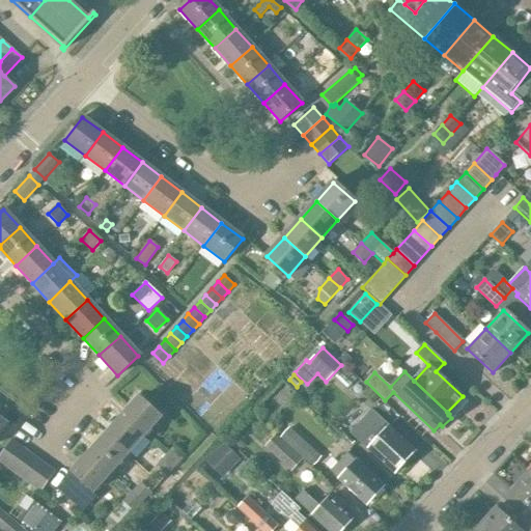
[(121,417),(142,436),(160,417),(139,398),(121,417)]
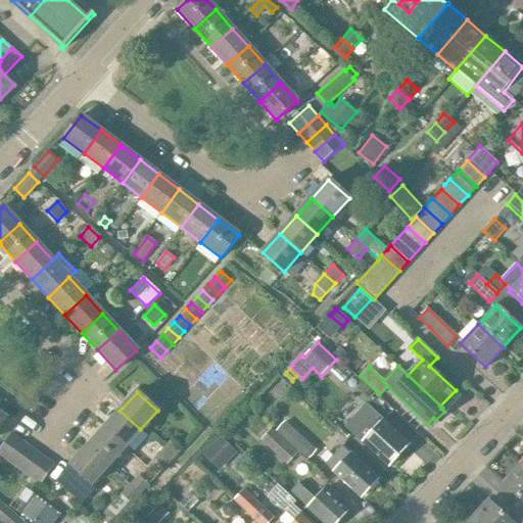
[(124,447),(140,429),(120,411),(103,429),(124,447)]
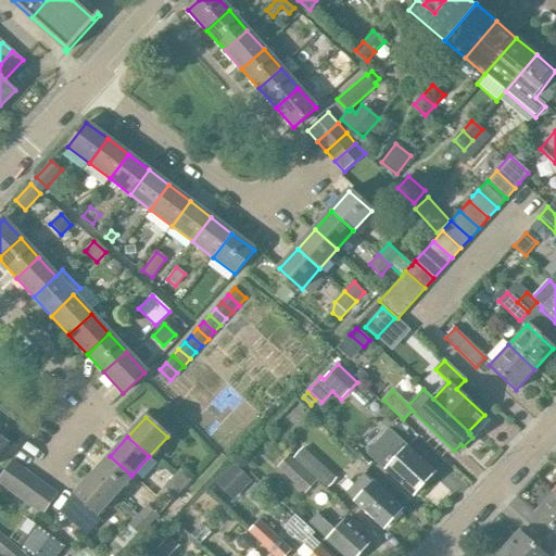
[(436,471),(407,445),(386,469),(413,495),(436,471)]
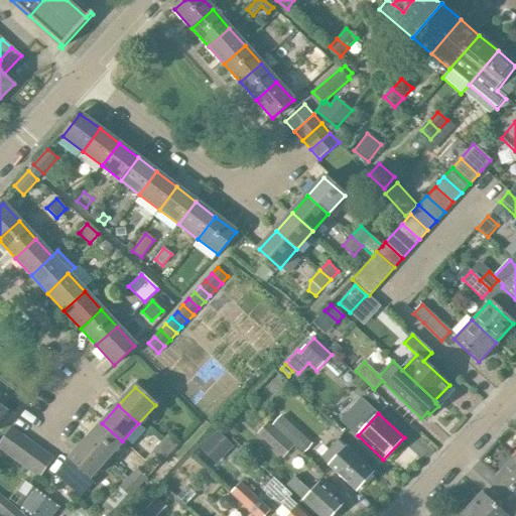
[(281,415),(272,424),(303,454),(312,443),(281,415)]
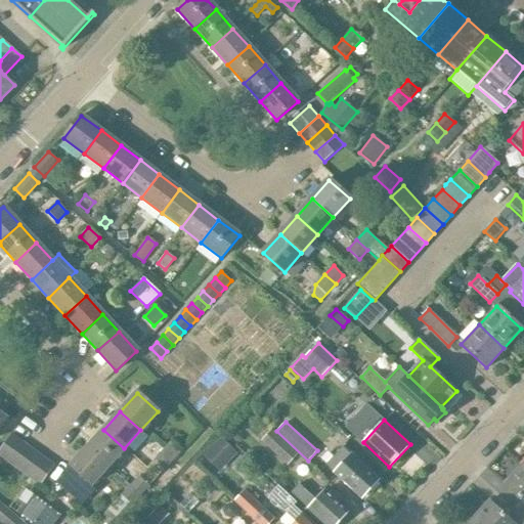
[(272,429),(260,442),(288,466),(299,453),(272,429)]
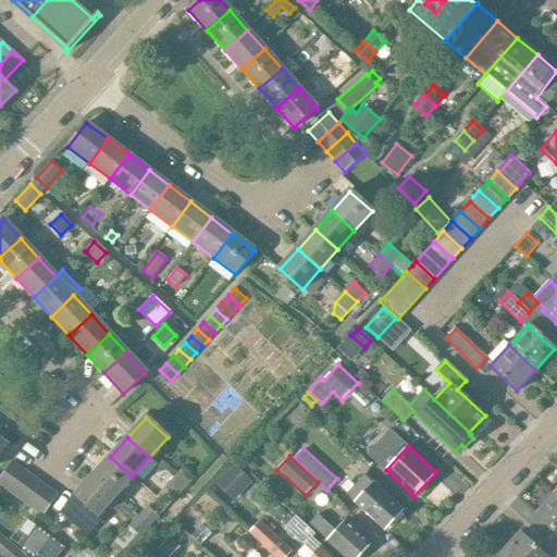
[(114,495),(132,477),(110,457),(93,475),(114,495)]
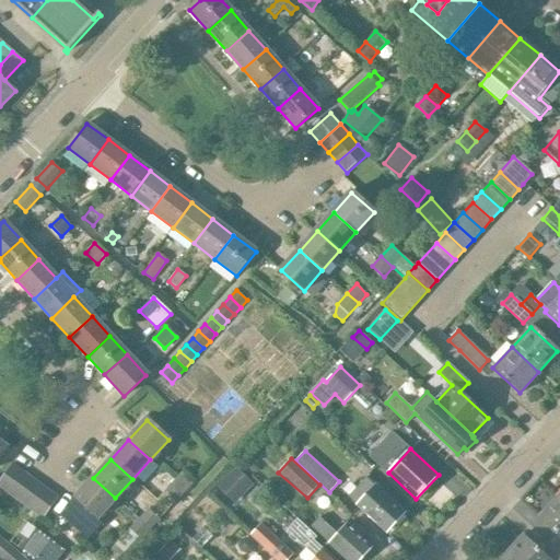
[(0,488),(7,493),(23,471),(12,463),(0,478),(0,488)]
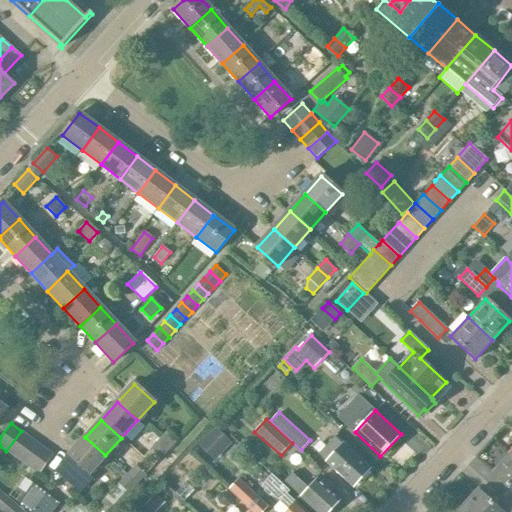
[(216,428),(207,436),(223,452),(231,443),(216,428)]
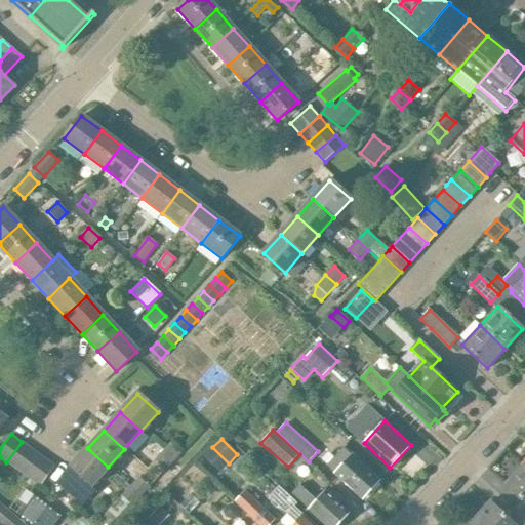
[(172,440),(163,450),(174,460),(184,450),(172,440)]
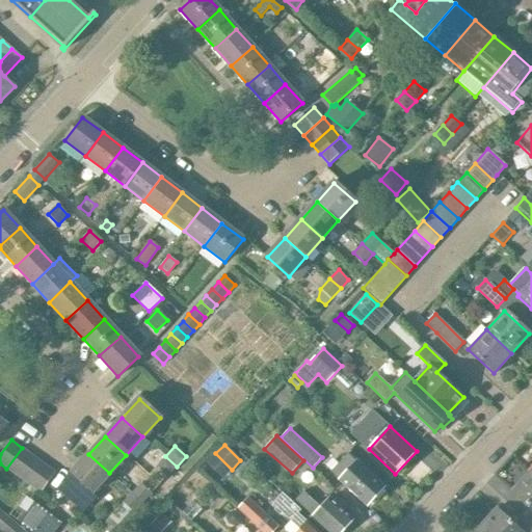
[(6,469),(18,477),(32,456),(22,448),(6,469)]
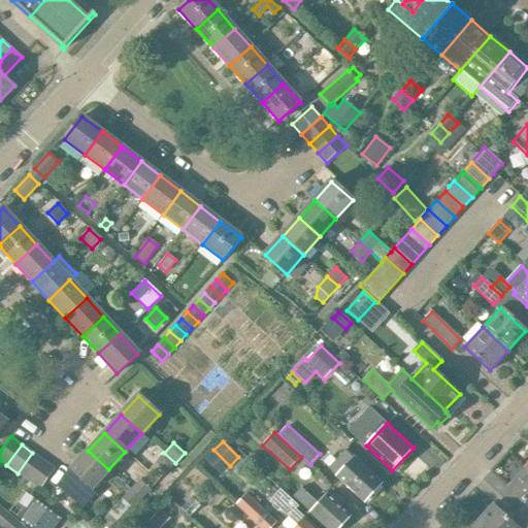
[(382,482),(344,448),(327,467),(364,501),(382,482)]
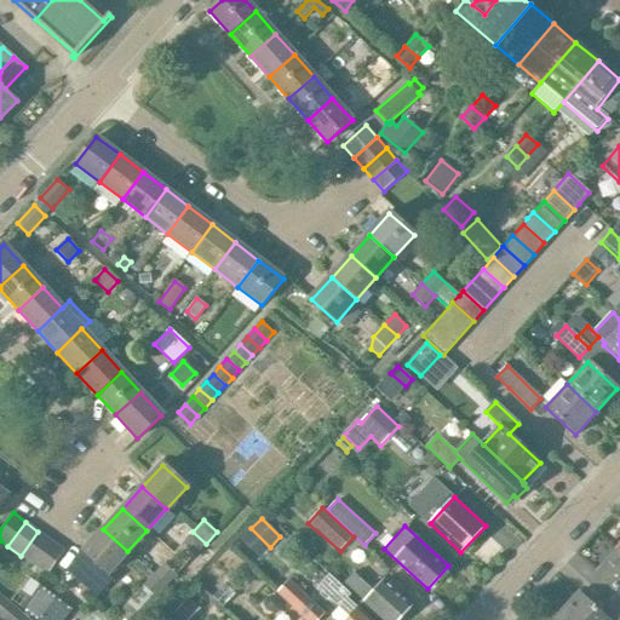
[(127,551),(103,529),(82,552),(107,574),(127,551)]
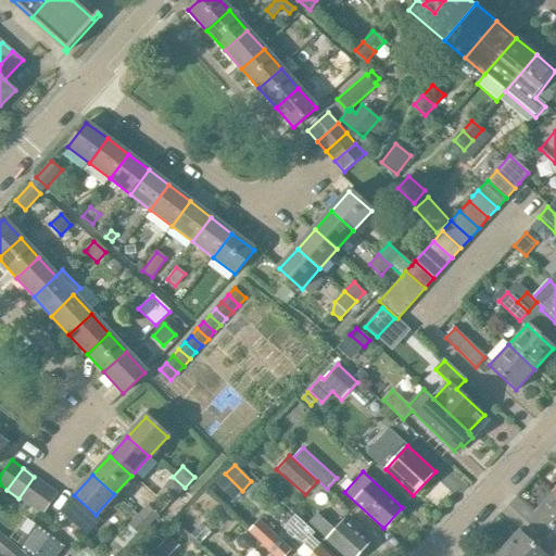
[(19,498),(29,506),(46,484),(34,477),(19,498)]
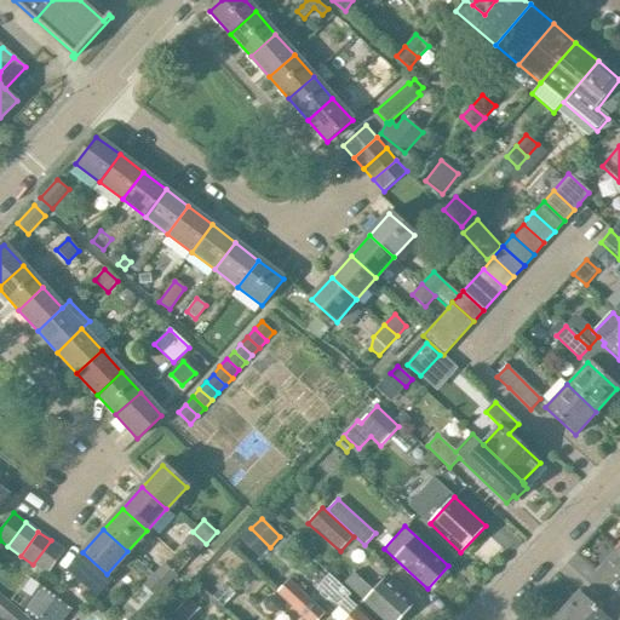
[(206,544),(193,532),(183,543),(195,555),(206,544)]
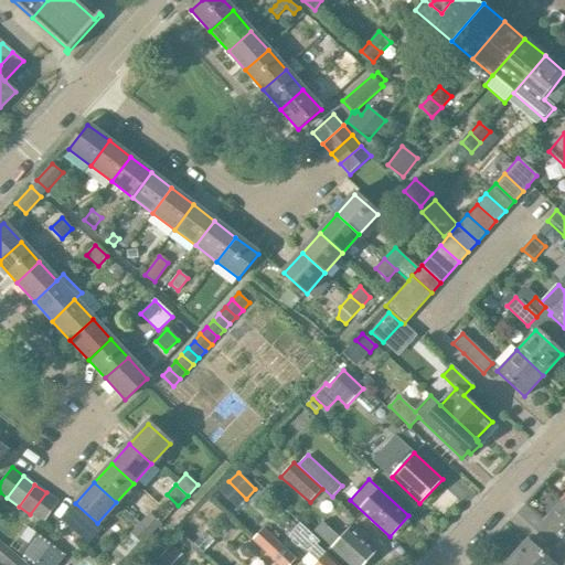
[(57,501),(46,492),(30,514),(42,523),(57,501)]
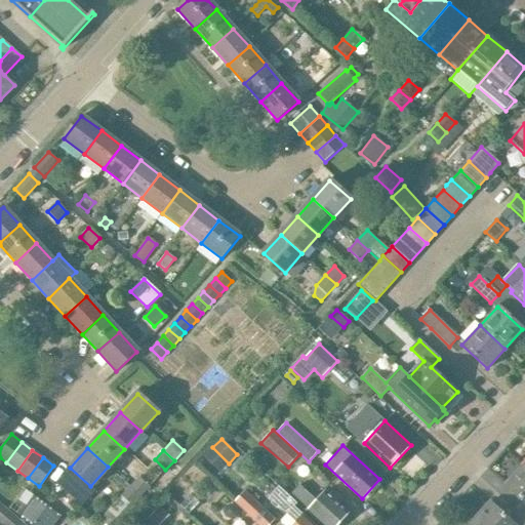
[(524,469),(523,467),(506,485),(522,501),(514,510),(524,519),(524,469)]
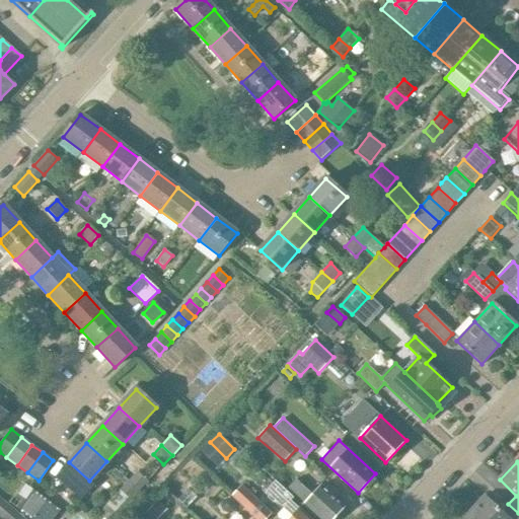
[(137,471),(128,482),(139,492),(148,482),(137,471)]
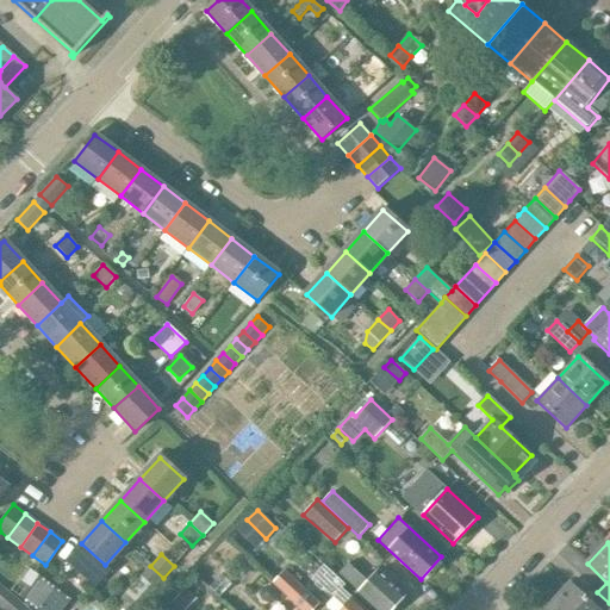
[(367,579),(348,562),(338,572),(356,589),(354,591),(369,607),(373,603),(379,609),(391,609),(406,595),(378,568),(367,579)]
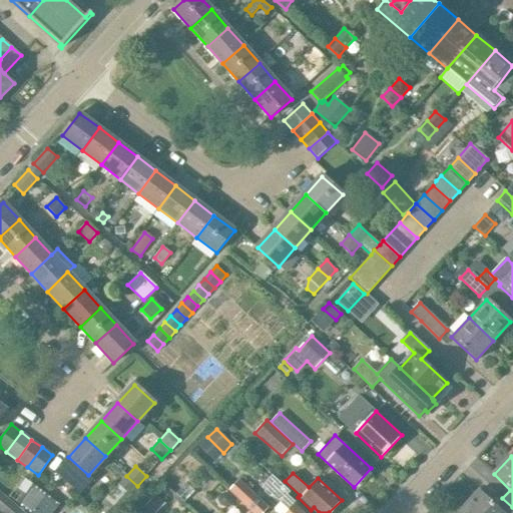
[(270,497),(272,494),(280,501),(274,507),(275,512),(308,512),(287,493),(290,490),(282,482),(281,483),(272,475),(263,486),(267,489),(264,492),(270,497)]
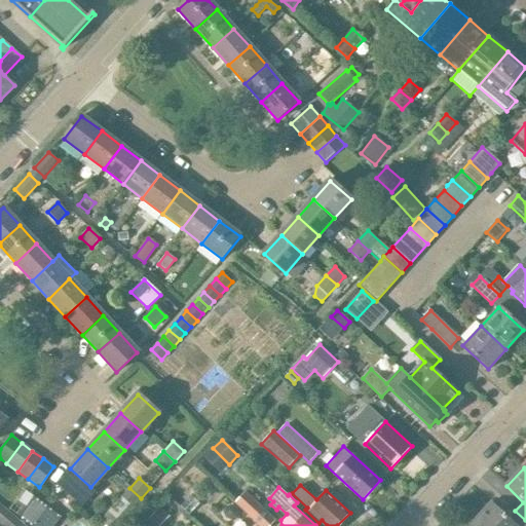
[(141,498),(129,488),(122,496),(133,506),(141,498)]
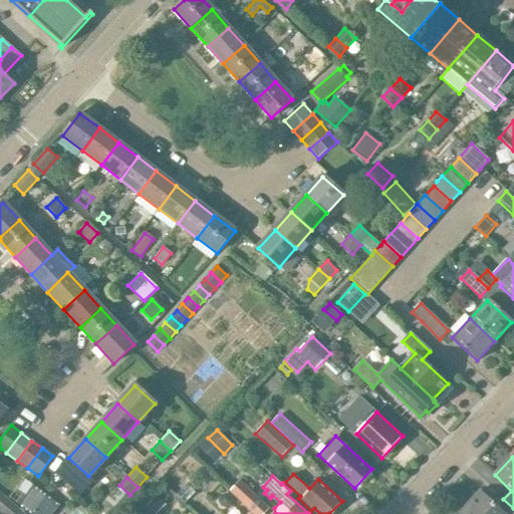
[(239,481),(230,491),(241,501),(254,513),(261,513),(267,508),(256,498),(250,491),(239,481)]
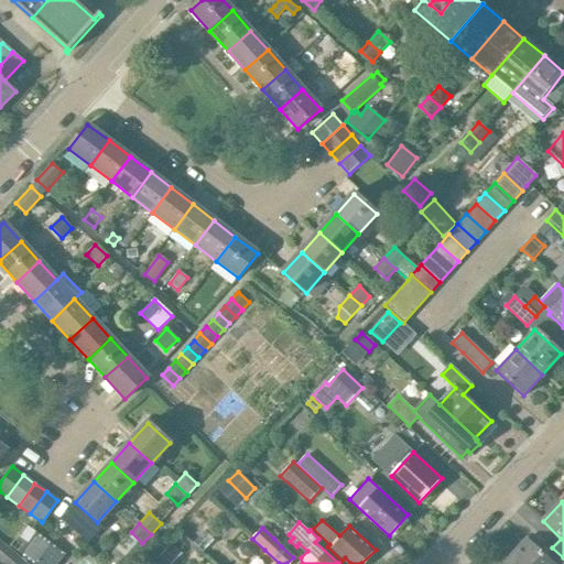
[(36,532),(21,552),(36,563),(57,563),(65,555),(36,532)]
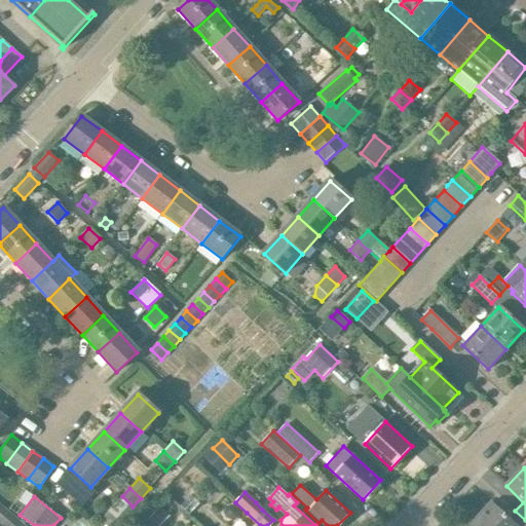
[(491,503),(473,522),(477,525),(525,525),(525,520),(515,511),(508,519),(491,503)]
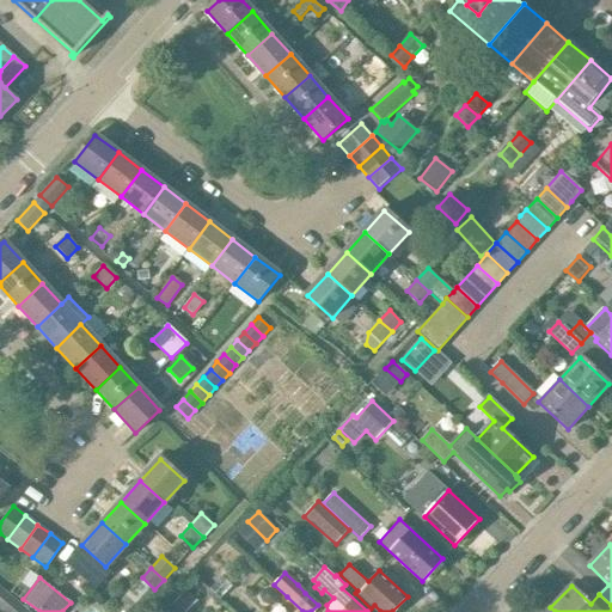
[(0,609),(4,611),(8,611),(17,603),(0,587),(0,609)]
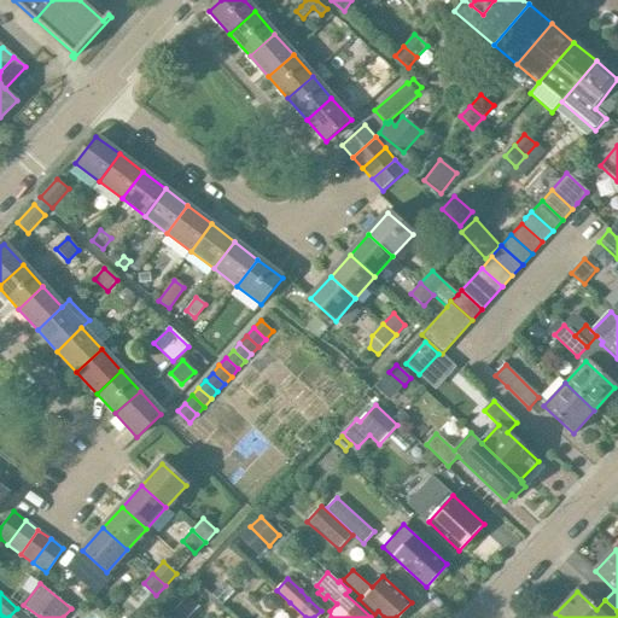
[(187,596),(174,610),(181,617),(187,617),(198,607),(187,596)]
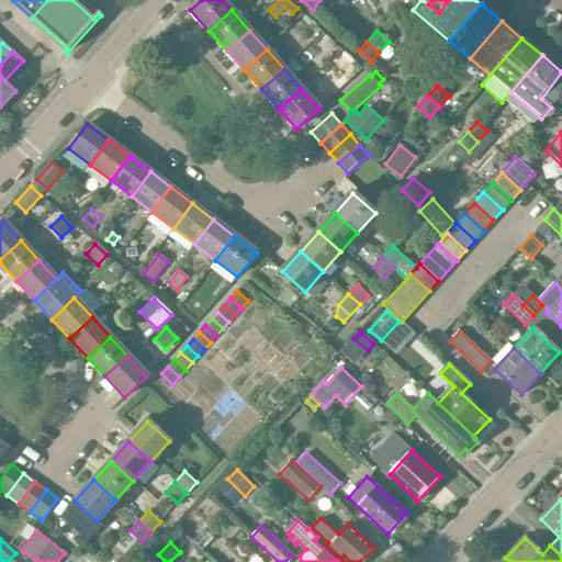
[(152,561),(136,549),(124,561),(152,561)]
